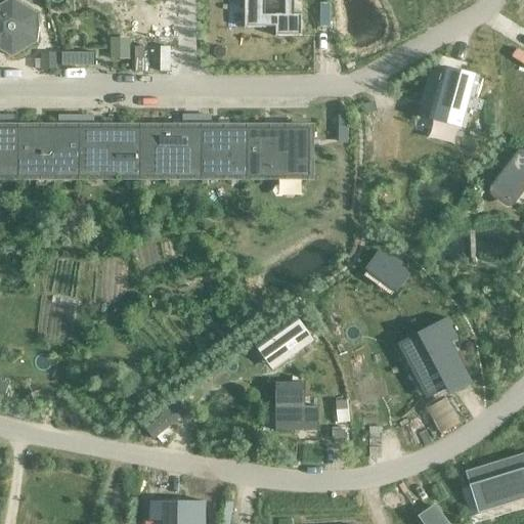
[(11,0),(10,0),(0,6),(0,50),(11,57),(36,43),(36,14),(11,0)]
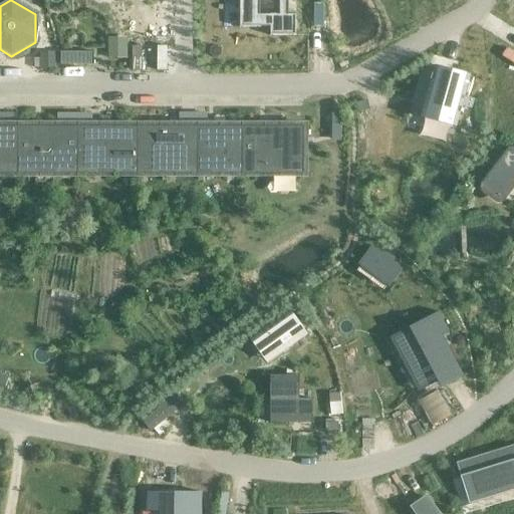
[(132,0),(131,8),(120,25),(131,42),(151,42),(161,25),(151,8),(150,0),(132,0)]
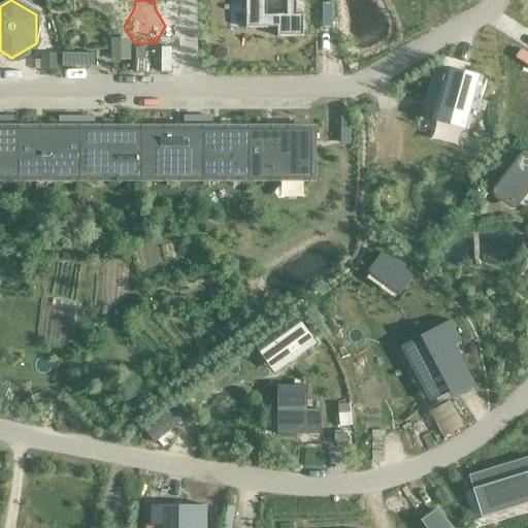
[(245,0),(245,29),(277,29),(277,37),(304,37),(304,15),(296,15),(296,0),(311,0),(310,0),(245,0)]
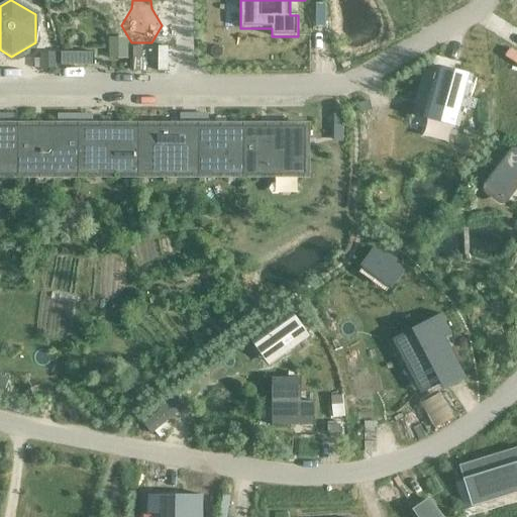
[(435,0),(441,11),(454,4),(452,0),(435,0)]
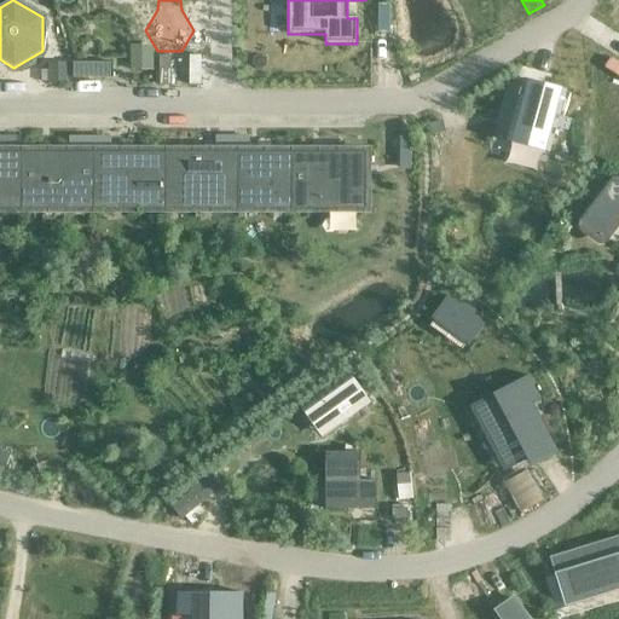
[(152,46),(131,46),(131,70),(152,70),(152,46)]
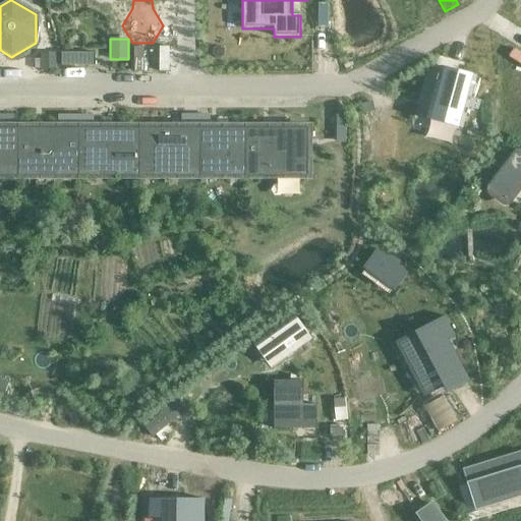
[(520,82),(520,80),(520,58),(509,52),(499,70),(520,82)]
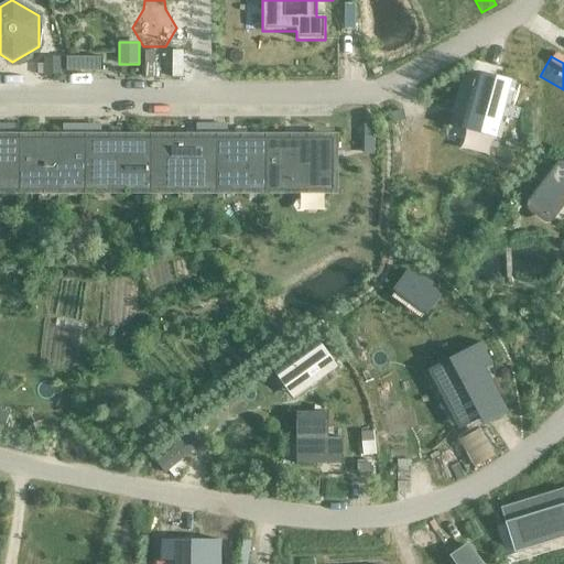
[(61,58),(44,58),(43,75),(60,75),(61,58)]
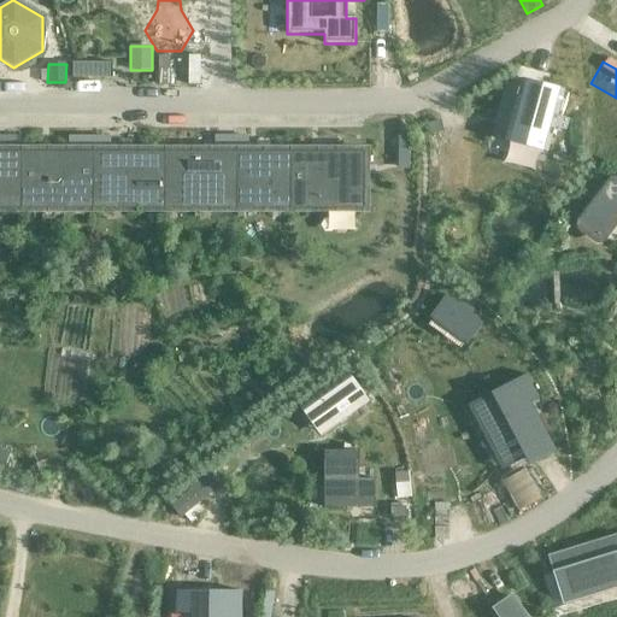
[(112,64),(74,64),(72,78),(112,78),(112,64)]
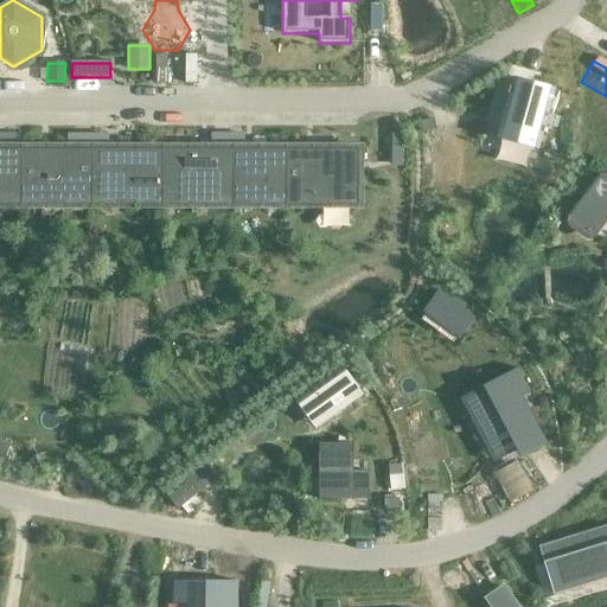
[(512,77),(496,140),(497,140),(498,136),(538,147),(537,151),(538,151),(555,89),(554,89),(537,85),(537,88),(513,82),(513,78),(512,77)]
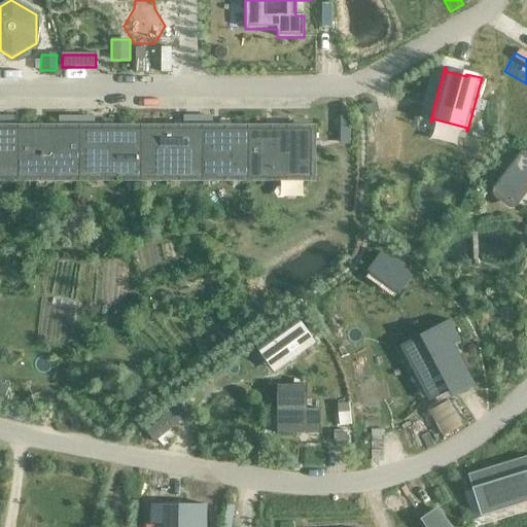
[(0,177),(19,177),(19,131),(0,130),(0,177)]
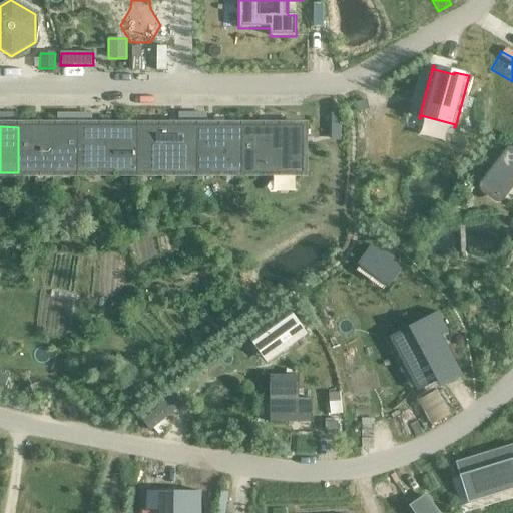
[(77,127),(18,127),(18,172),(77,172),(77,127)]
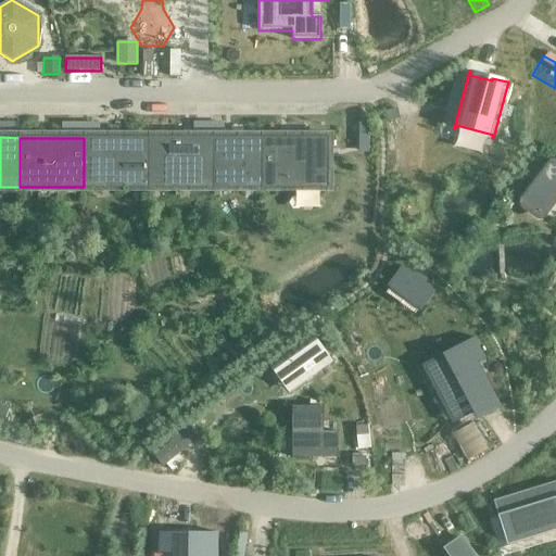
[(84,187),(149,187),(149,138),(84,138),(84,187)]
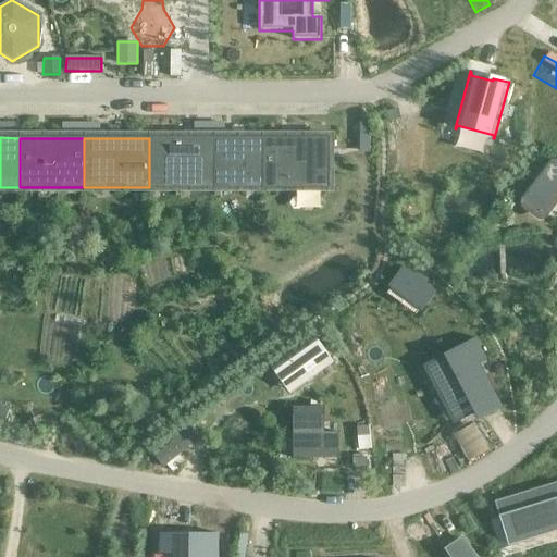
[(213,138),(149,138),(149,187),(213,187),(213,138)]
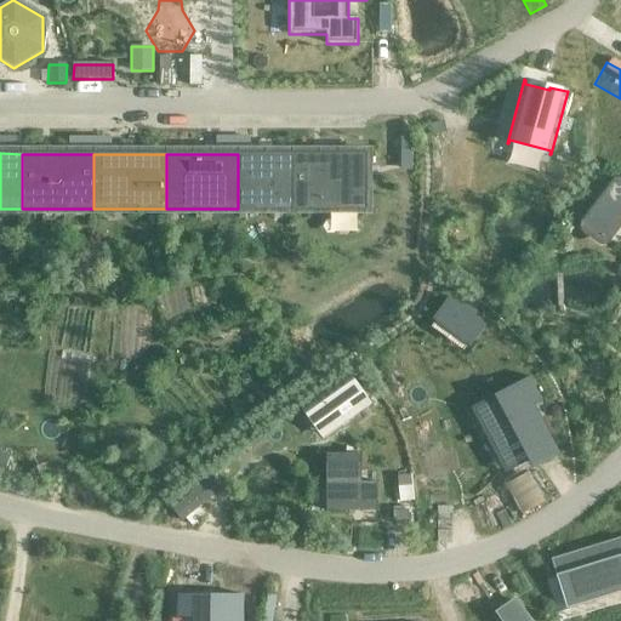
[(238,209),(292,209),(292,154),(238,154),(238,209)]
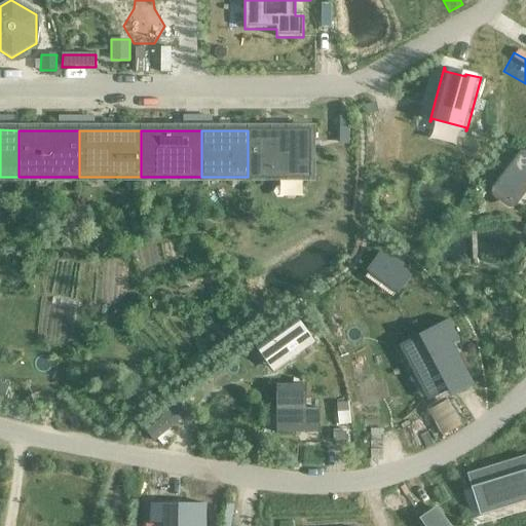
[(248,177),(309,177),(309,130),(248,130),(248,177)]
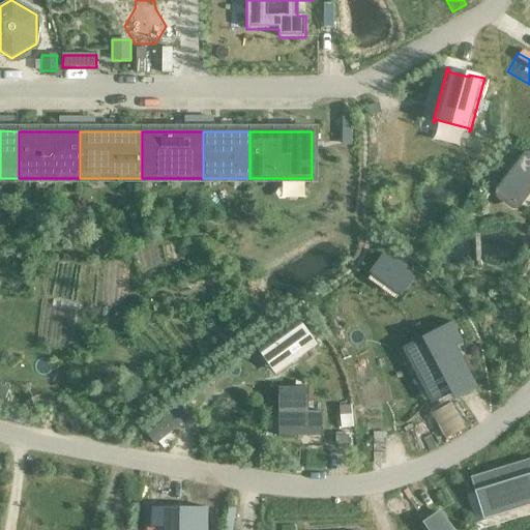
[(518,204),(529,186),(529,153),(526,154),(525,154),(524,154),(523,155),(522,156),(496,190),(495,192),(495,193),(496,194),(510,205),(511,205),(512,206),(514,206),(516,205),(517,205),(518,204)]
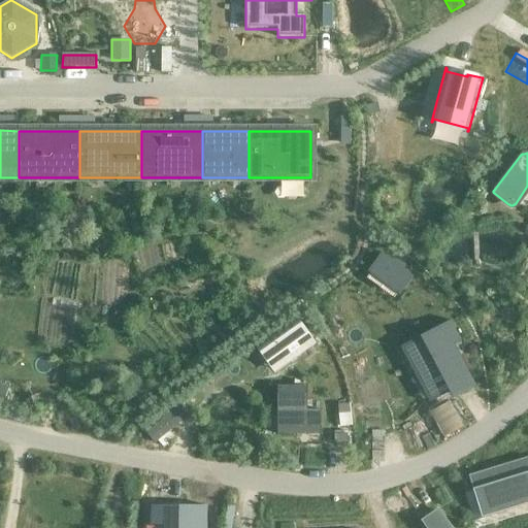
[(383,256),(371,272),(399,292),(410,276),(414,277),(414,276),(381,254),(383,256)]
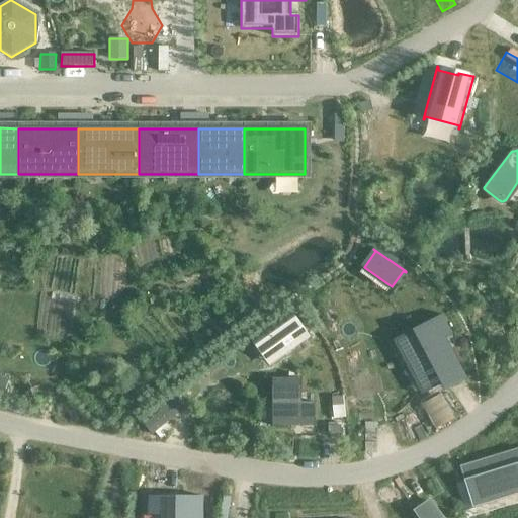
[(304,350),(284,315),(249,334),(268,370),(304,350)]
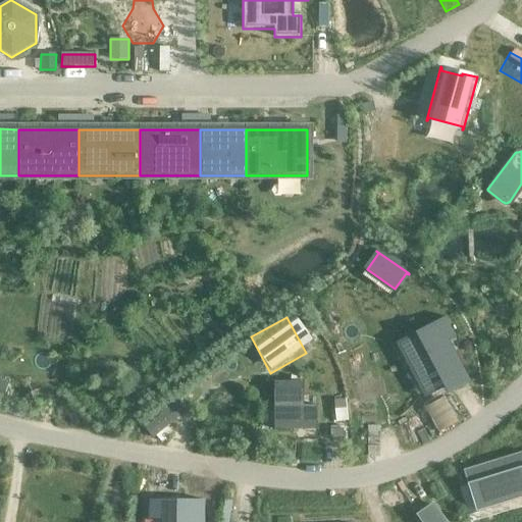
[(446,321),(407,342),(425,375),(437,369),(449,390),(467,381),(446,342),(456,336),(445,317),(444,317),(446,321)]
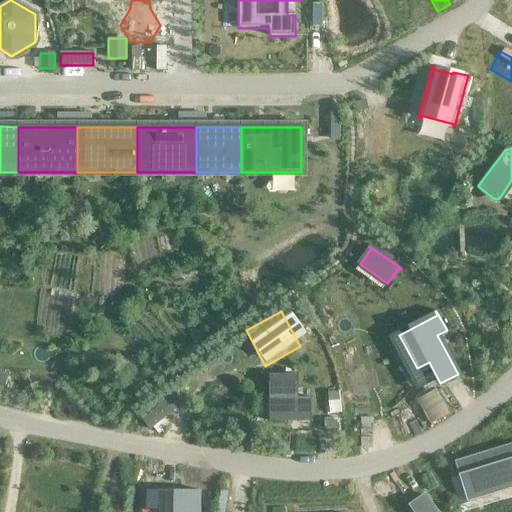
[(0,373),(0,394),(3,395),(9,376),(0,373)]
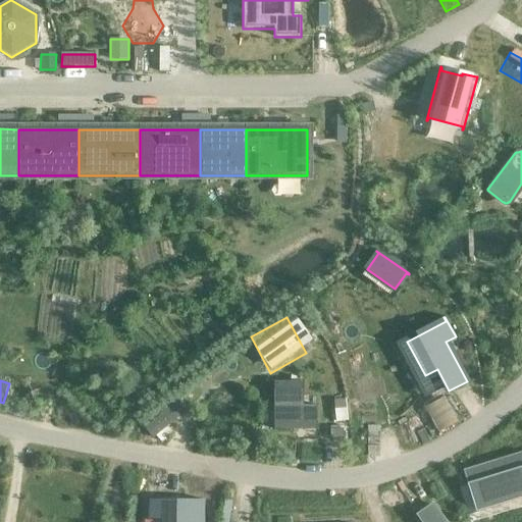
[(274,429),(317,429),(317,406),(303,406),(303,381),(274,381),(274,429)]
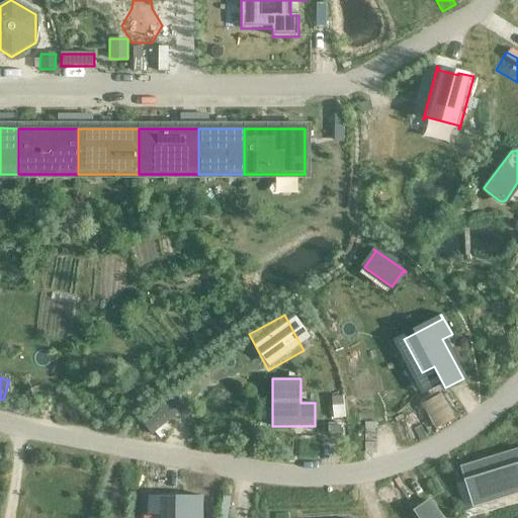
[(328,428),(328,438),(341,438),(341,427),(328,428)]
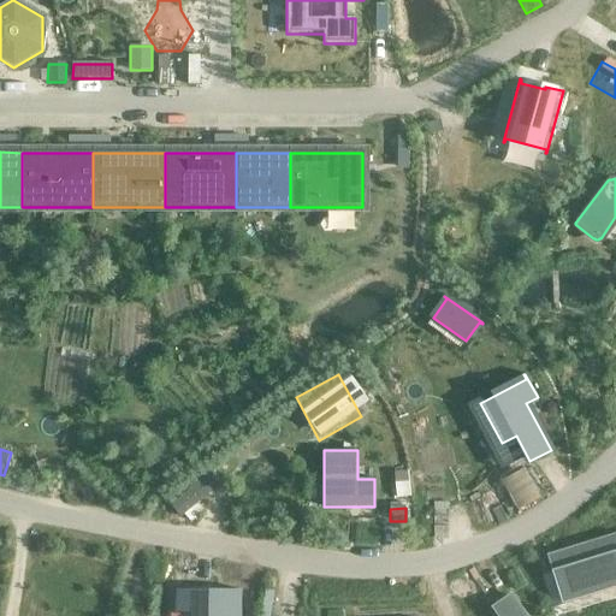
[(615,535),(549,556),(563,603),(615,585),(615,535)]
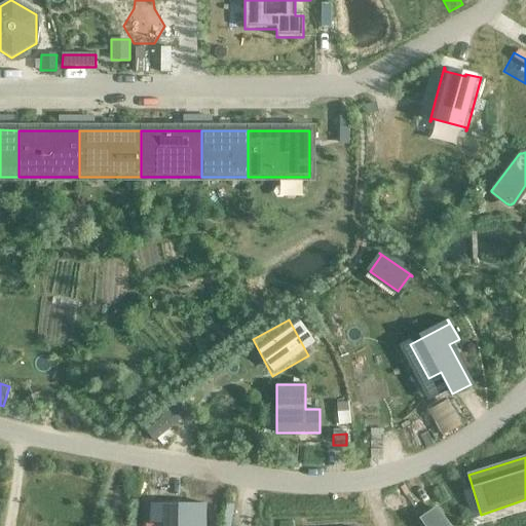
[(205,525),(207,504),(150,504),(150,524),(163,524),(162,525),(205,525)]
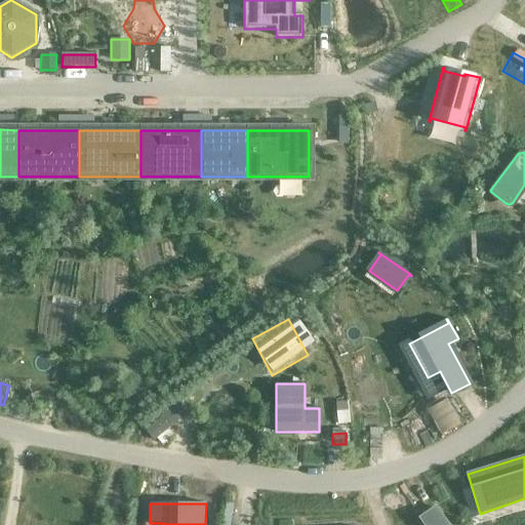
[(445,524),(434,509),(419,519),(423,524),(445,524)]
